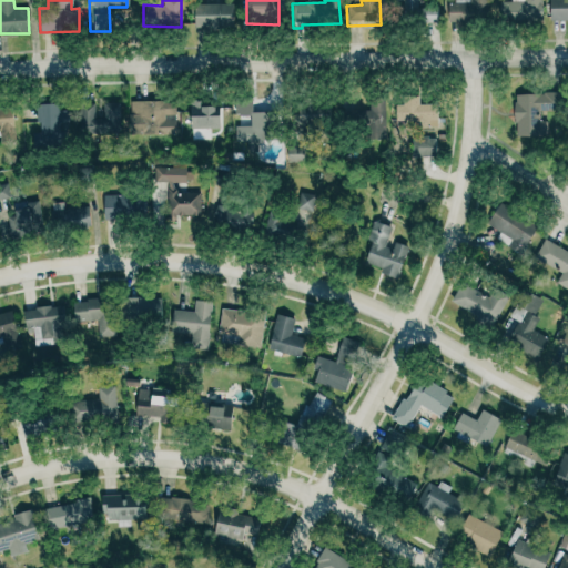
[(394,0),(395,2),(401,2),(401,21),(437,21),(437,7),(421,7),(419,0),(394,0)]
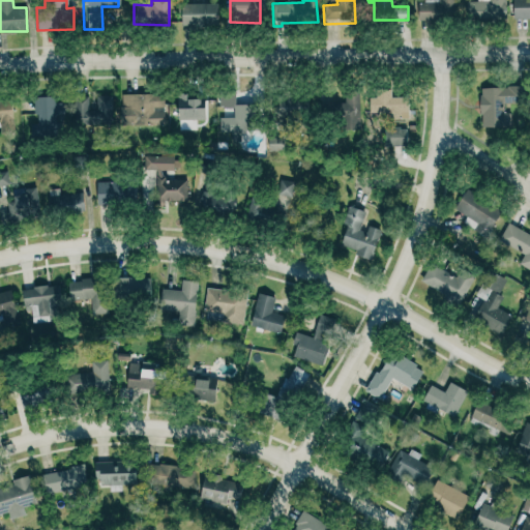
[(452,0),(418,0),(419,20),(453,19),(452,0)]
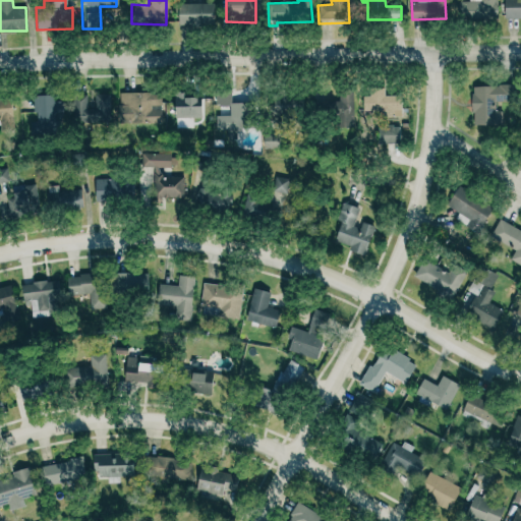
[(496,0),(468,0),(468,1),(457,1),(457,17),(496,19),(496,0)]
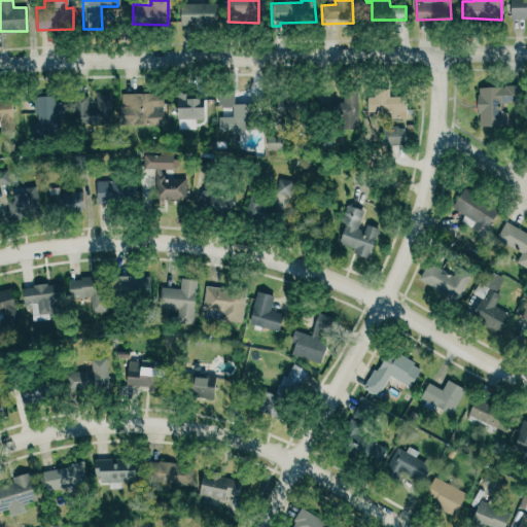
[(526,0),(508,0),(508,20),(526,19),(526,0)]
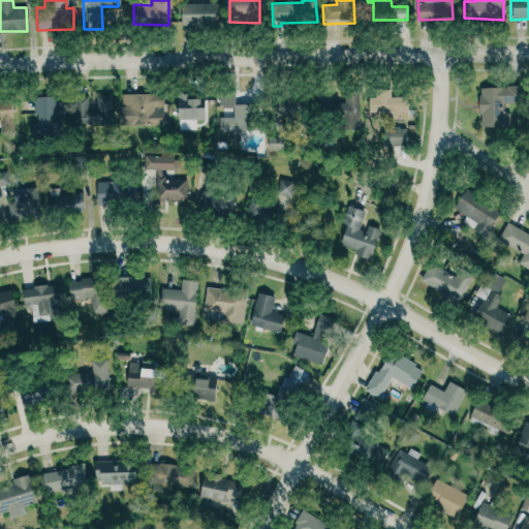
[(215,2),(180,3),(180,27),(216,26),(215,2)]
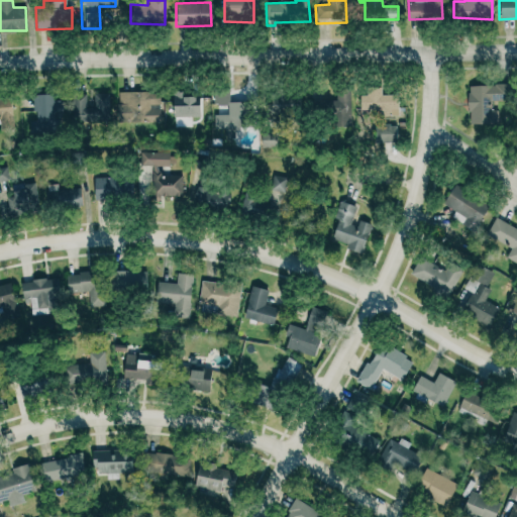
[(468,86),(468,121),(497,121),(497,110),(491,110),(491,100),(500,100),(500,86),(468,86)]
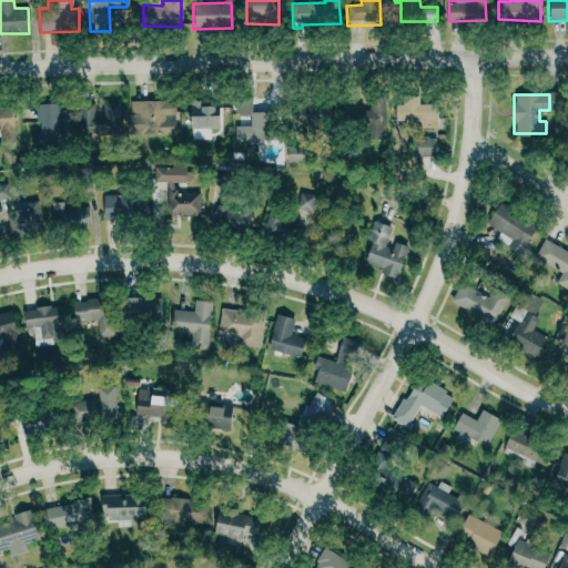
[(435,104),(418,104),(418,95),(402,95),(402,103),(394,103),(395,129),(436,127),(435,104)]
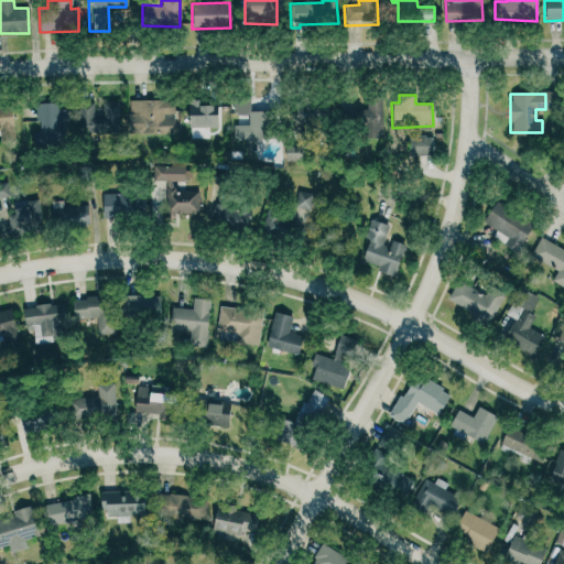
[(174,99),(128,100),(129,133),(175,132),(174,99)]
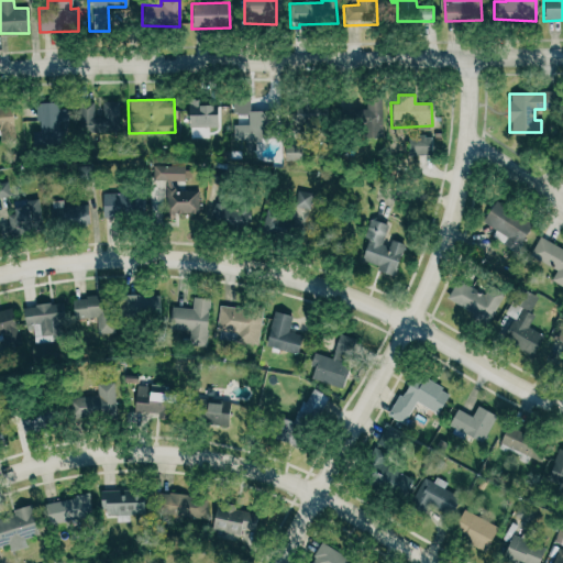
[(187,102),(187,128),(216,128),(216,101),(187,102)]
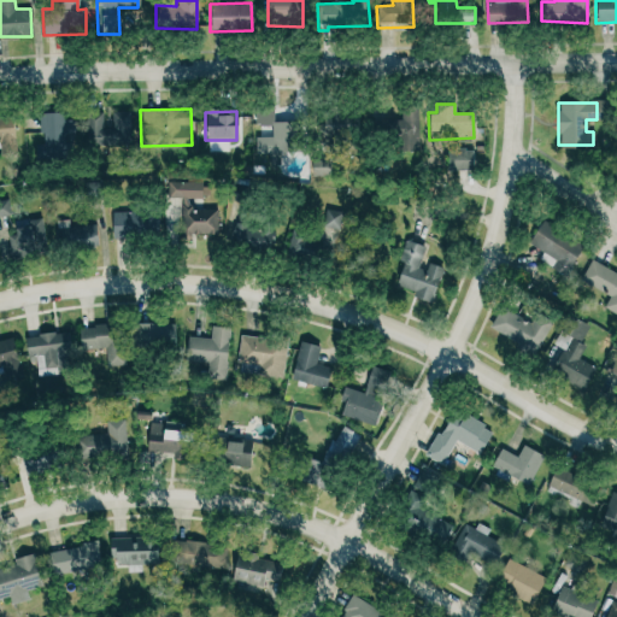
[(39,113),(40,141),(74,140),(74,112),(39,113)]
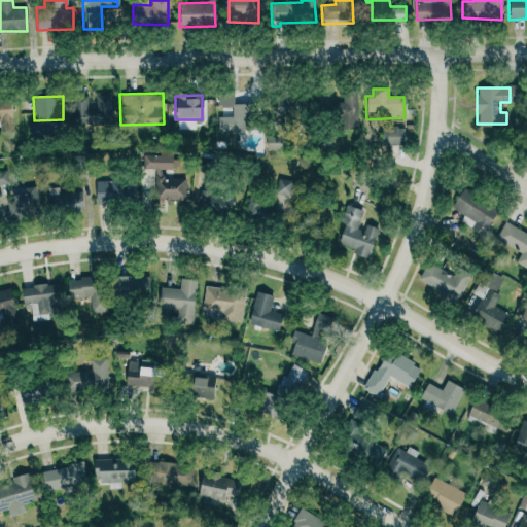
[(110,96),(70,97),(71,123),(110,123),(110,96)]
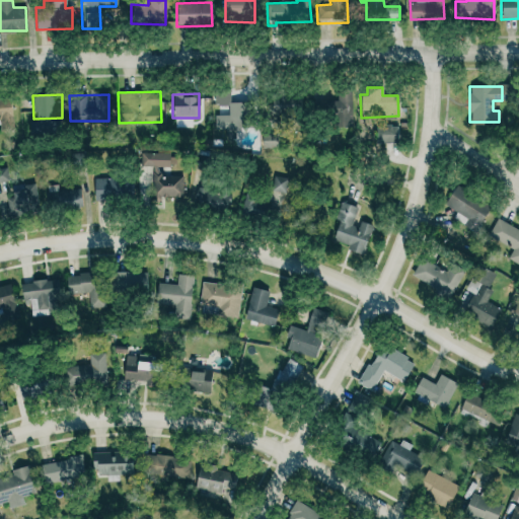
[(11,98),(0,98),(0,126),(0,131),(13,131),(11,98)]
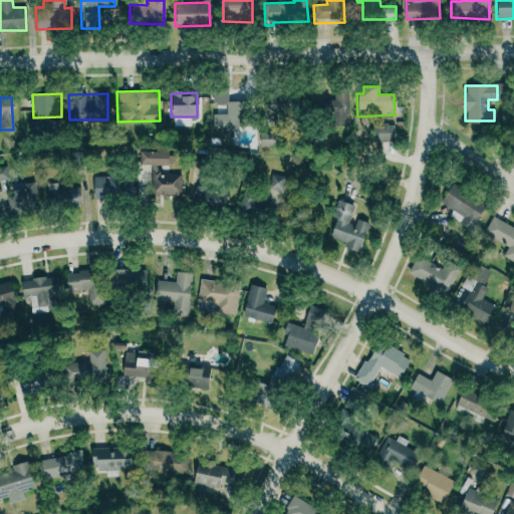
[(226,114),(213,114),(213,126),(224,126),(224,138),(233,138),(233,127),(244,127),(243,102),(226,103),(226,114)]
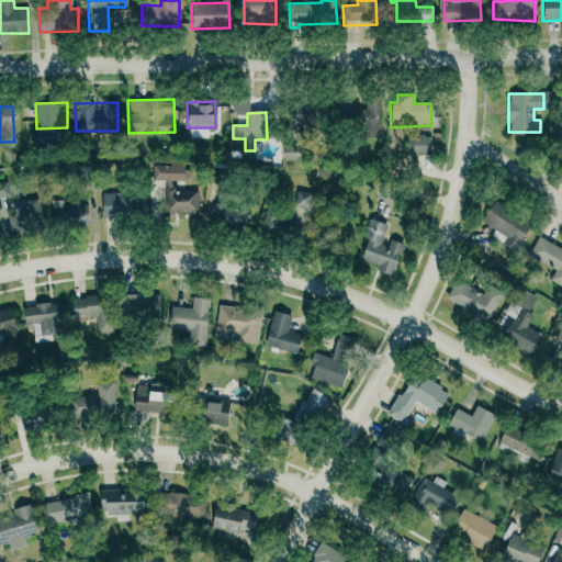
[(431,136),(407,135),(407,155),(430,155),(431,136)]
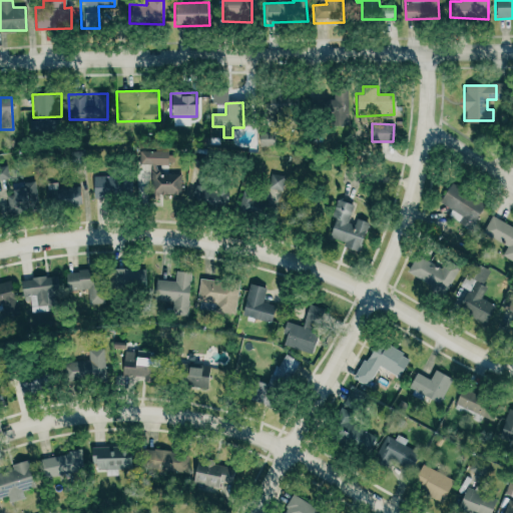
[(139,164),(169,164),(168,150),(139,151),(139,164)]
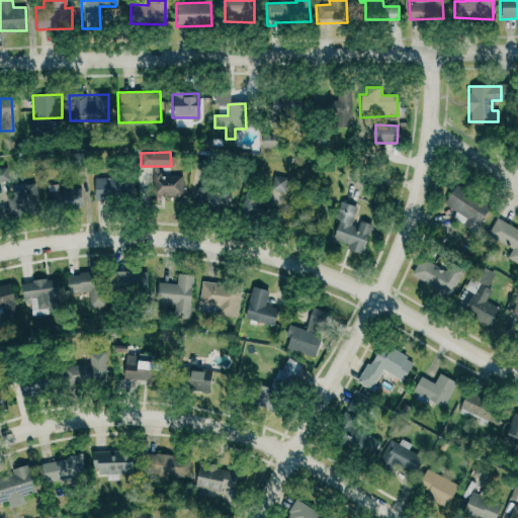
[(0,168),(0,181),(0,184),(8,184),(7,168),(0,168)]
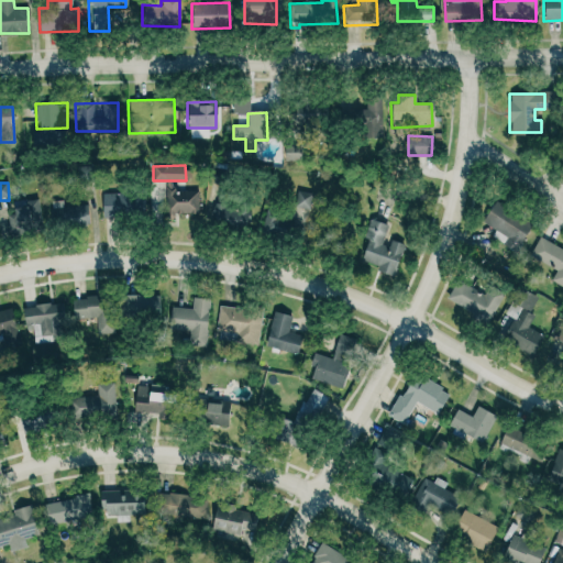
[(165,191),(166,218),(198,217),(198,190),(165,191)]
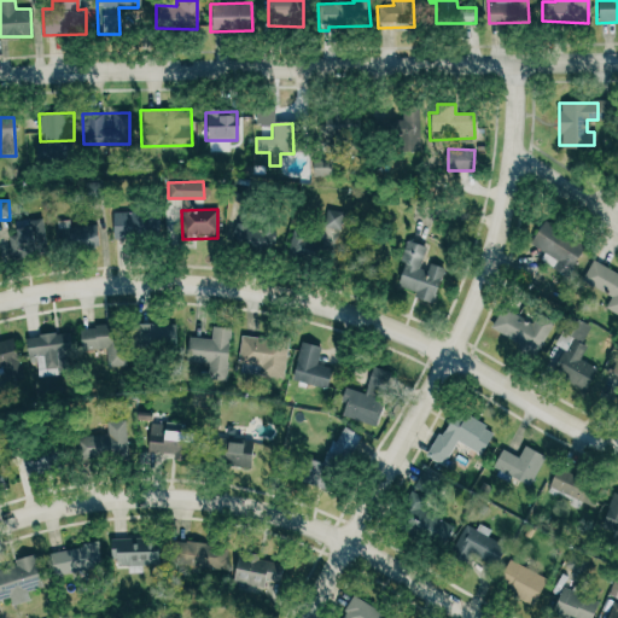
[(342,235),(345,214),(326,209),(321,232),(342,235)]
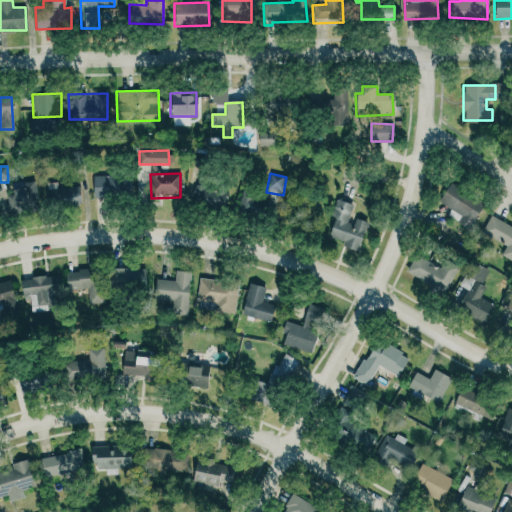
[(92,177),(92,197),(131,199),(132,178),(92,177)]
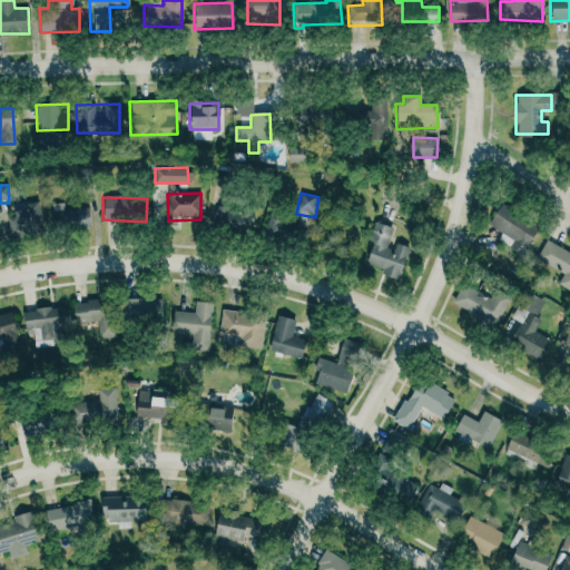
[(42,233),(38,203),(11,206),(13,223),(9,224),(11,237),(42,233)]
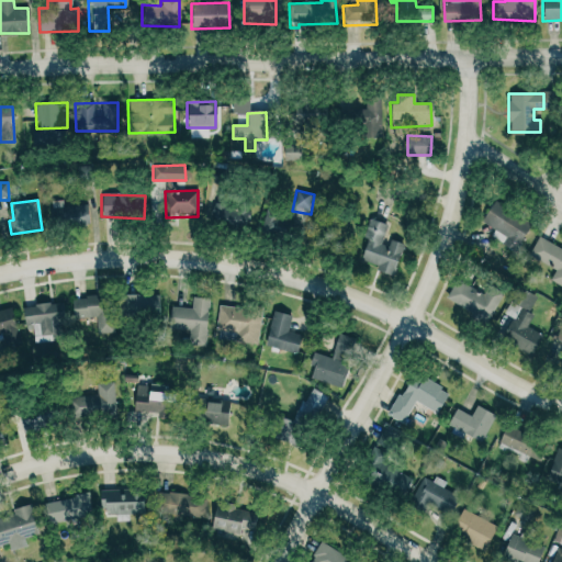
[(63,206),(63,201),(53,201),(53,227),(87,226),(86,205),(63,206)]
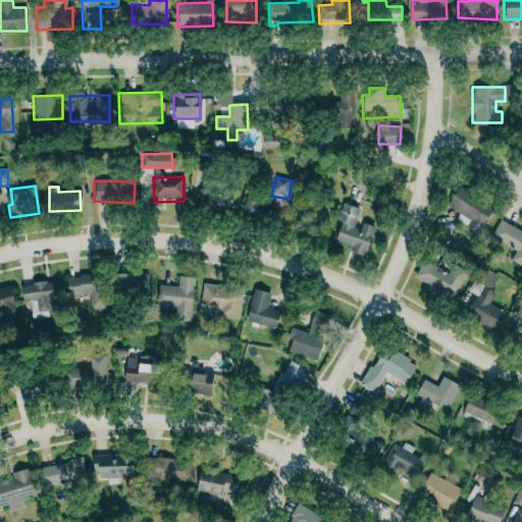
[(466,225),(470,220),(481,227),(492,209),(459,188),(447,206),(459,213),(456,219),(466,225)]
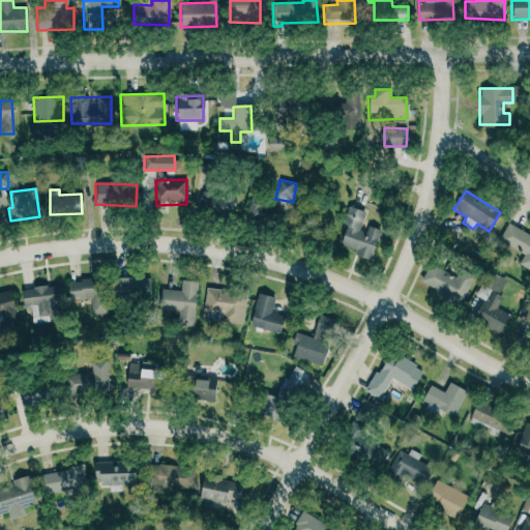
[(200,193),(199,214),(232,215),(233,195),(200,193)]
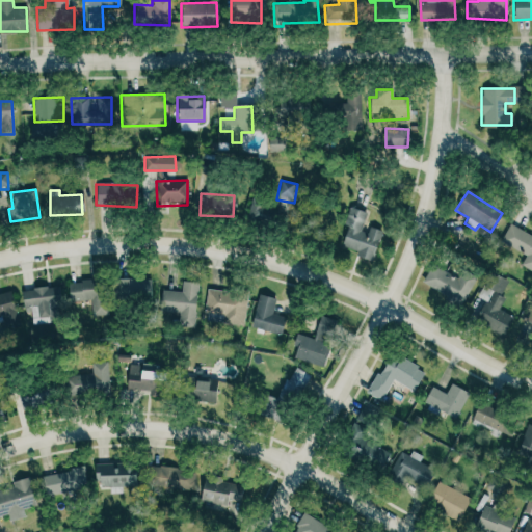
[(341,246),(356,251),(355,256),(372,262),(381,232),(364,225),(368,214),(349,208),(343,225),(347,228),(341,246)]
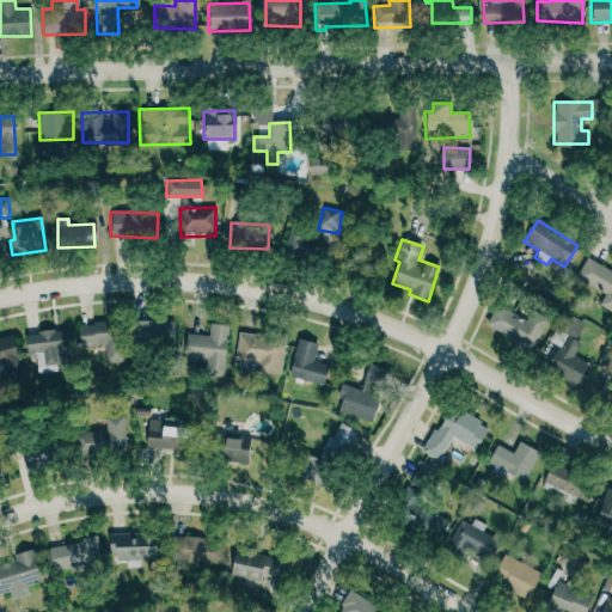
[(599,306),(611,312),(611,270),(586,257),(575,279),(605,294),(599,306)]
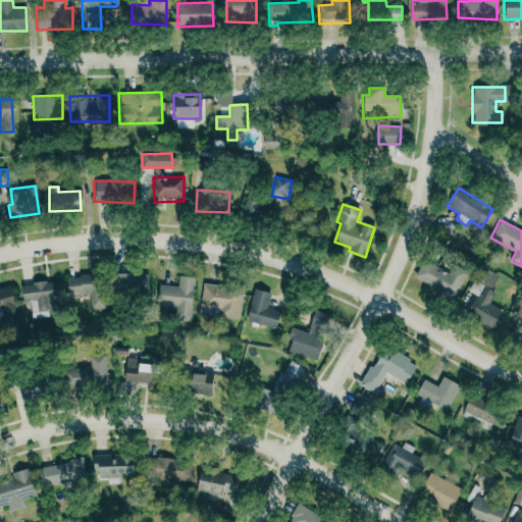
[(414,277),(453,299),(465,274),(452,267),(449,273),(423,260),(414,277)]
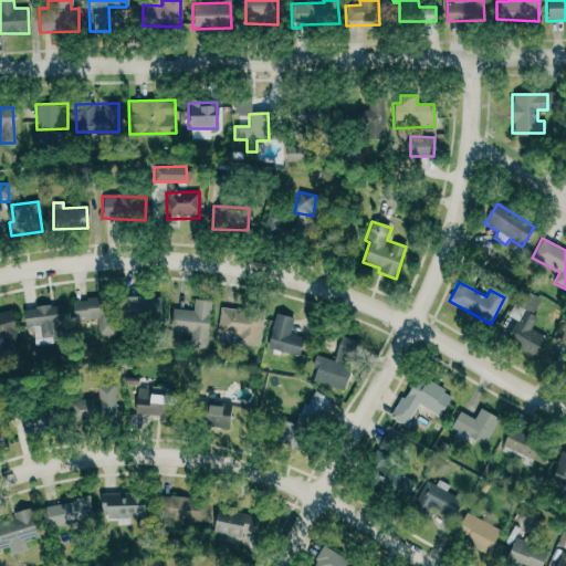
[(129,321),(158,322),(159,297),(130,296),(129,321)]
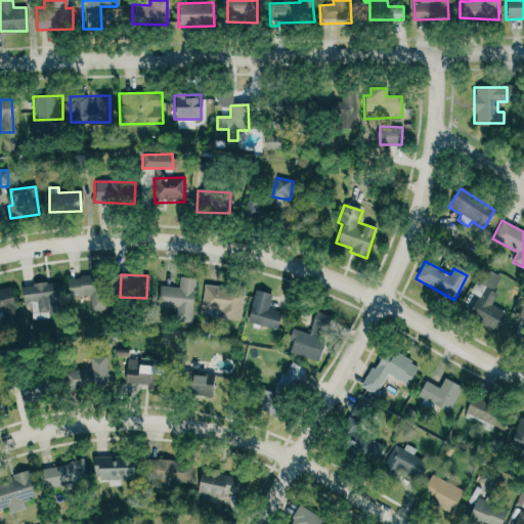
[(90,311),(104,311),(103,276),(67,277),(67,297),(89,296),(90,311)]
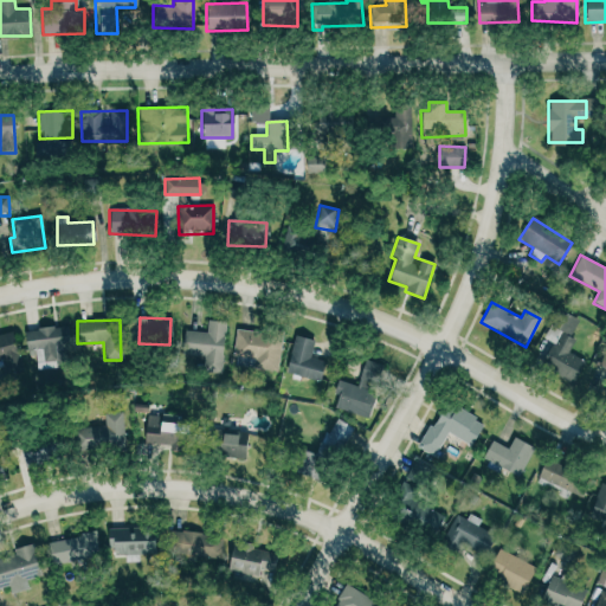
[(205,333),(184,330),(181,354),(204,356),(201,371),(219,373),(226,323),(207,320),(205,333)]
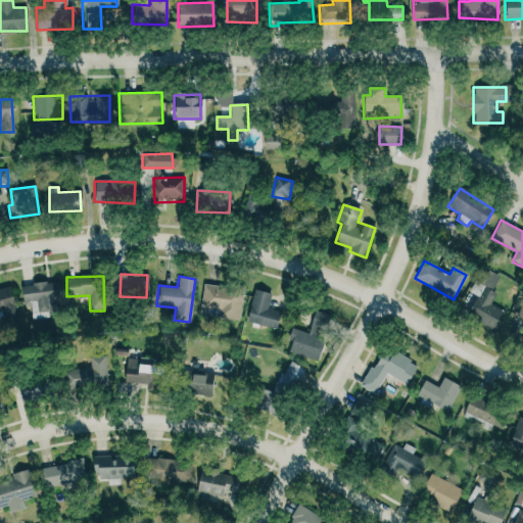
[(489,304),(496,292),(488,287),(491,281),(485,277),(480,285),(474,281),(469,291),(476,295),(466,314),(494,330),(504,313),(489,304)]
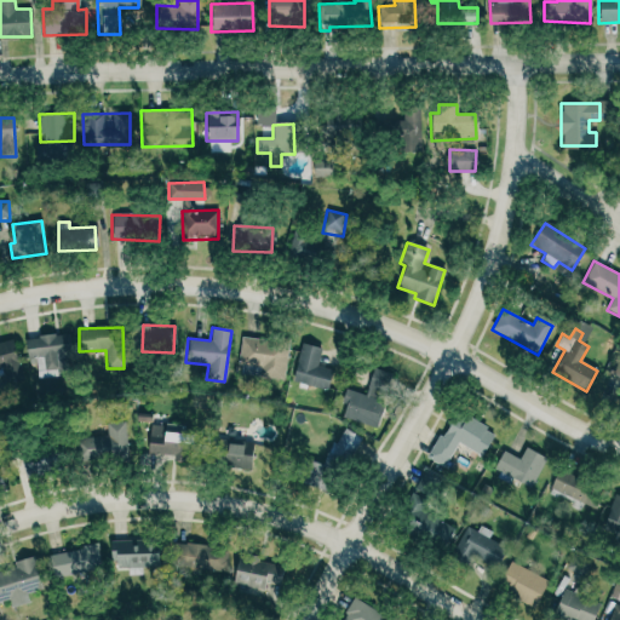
[(24,338),(27,359),(35,359),(36,379),(69,377),(64,334),(24,338)]
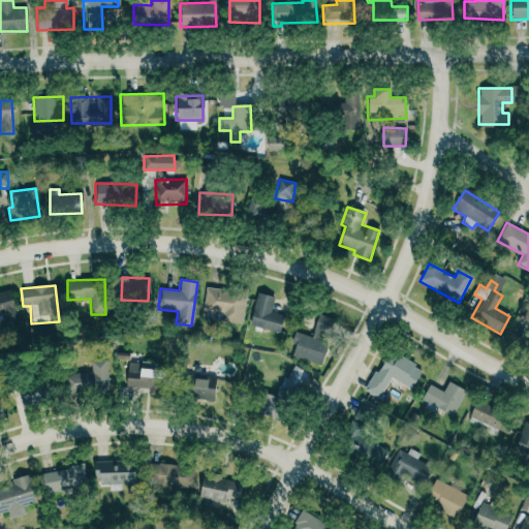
[(203,311),(222,313),(221,322),(242,324),(246,292),(205,288),(203,311)]
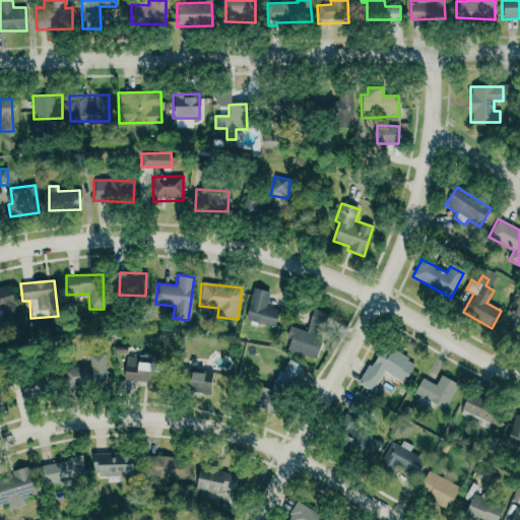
[(0,308),(1,309),(6,325),(20,321),(10,284),(0,287),(0,308)]
